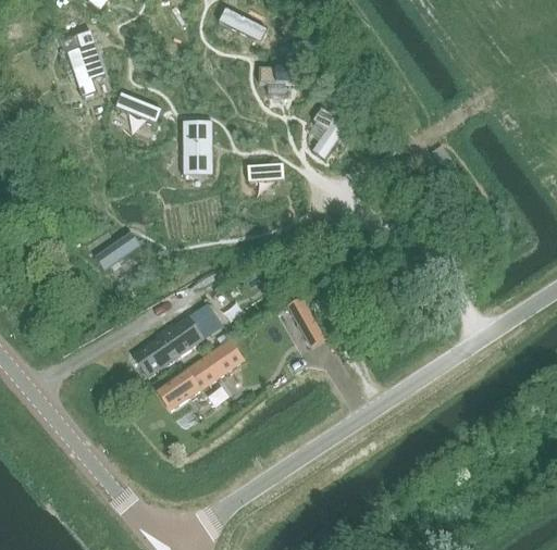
[(90,0),(100,9),(108,0),(90,0)]
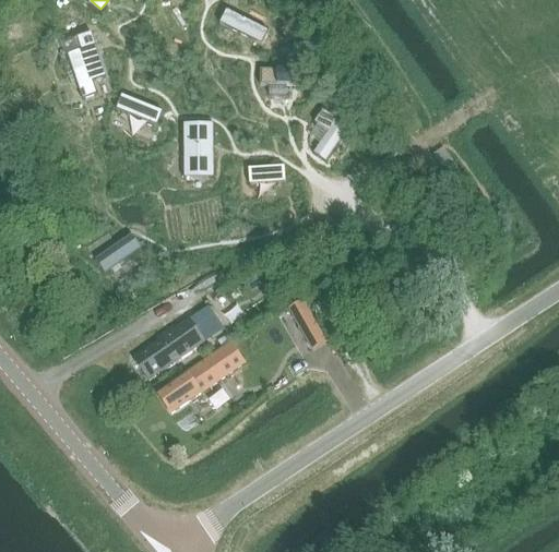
[(227,7),(219,20),(262,40),(269,27),(227,7)]
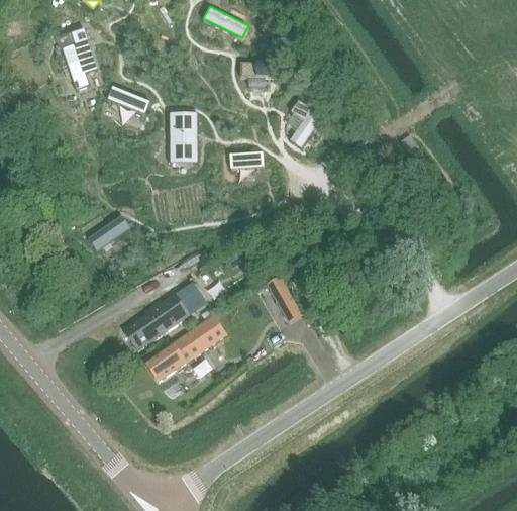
[(75,43),(63,47),(72,77),(76,88),(90,84),(86,72),(98,68),(94,57),(85,27),(72,31),(75,43)]
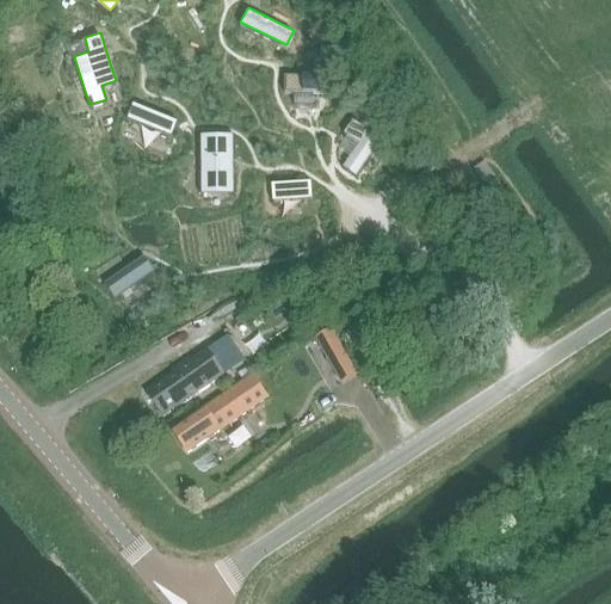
[(285,72),(284,88),(323,90),(323,73),(285,72)]
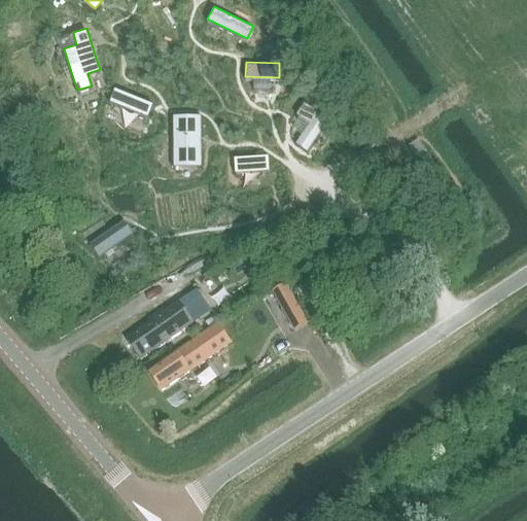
[(115,87),(110,98),(149,114),(153,102),(115,87)]
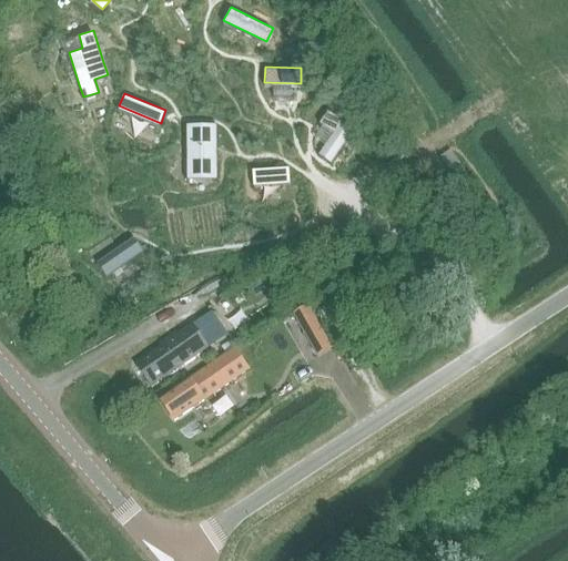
[(333,130),(318,152),(331,160),(355,126),(328,108),(320,121),(333,130)]
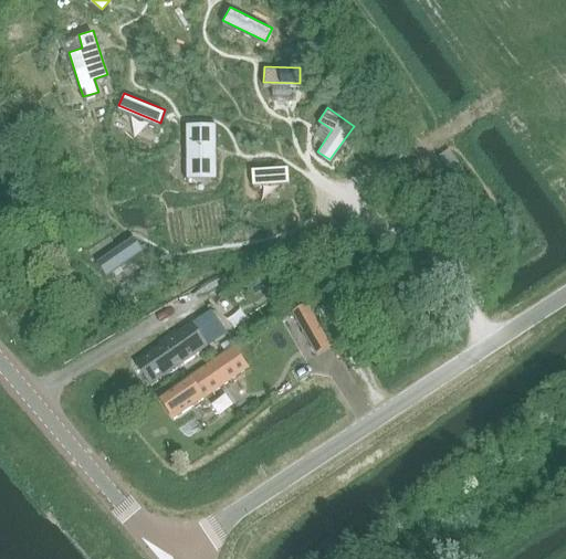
[(216,120),(186,120),(186,176),(216,176),(216,120)]
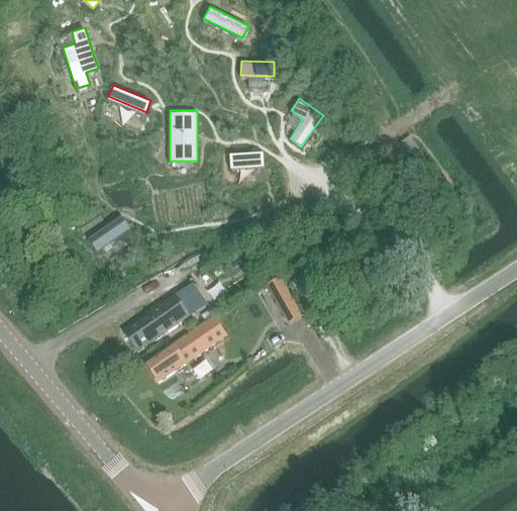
[(263,150),(230,152),(231,167),(264,165),(263,150)]
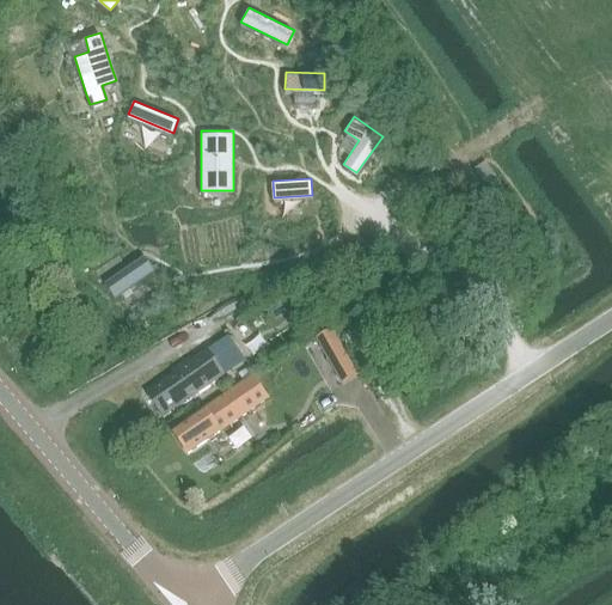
[(144,254),(104,280),(115,295),(153,268),(144,254)]
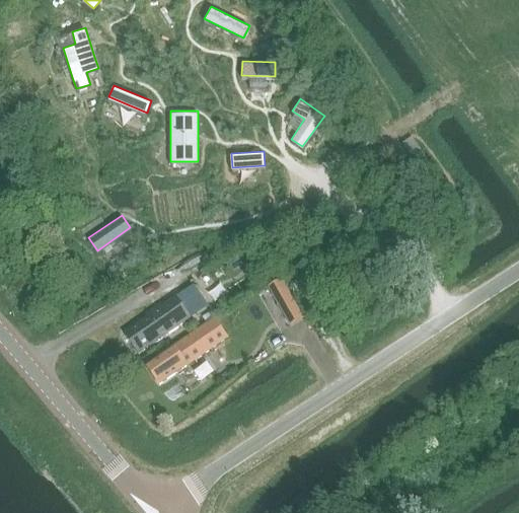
[(276,223),(263,231),(268,239),(281,232),(276,223)]
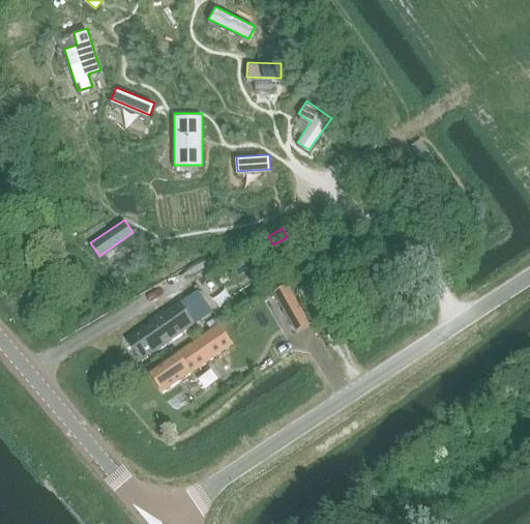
[(310,273),(299,280),(310,297),(320,291),(310,273)]
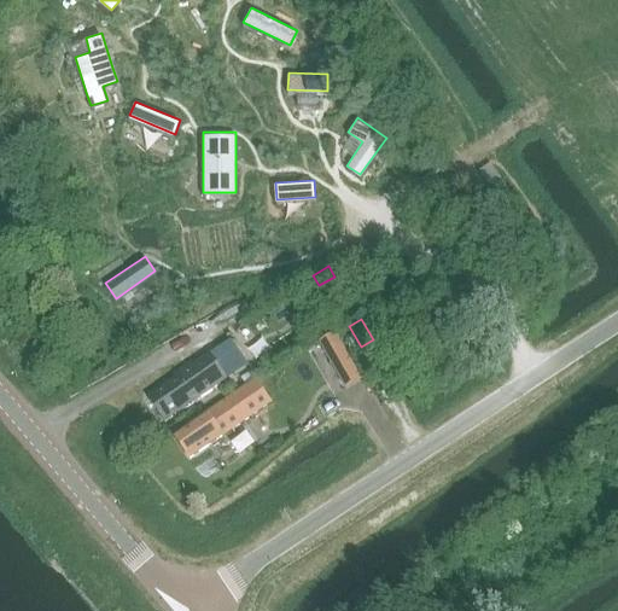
[(332,362),(348,353),(334,327),(318,337),(332,362)]
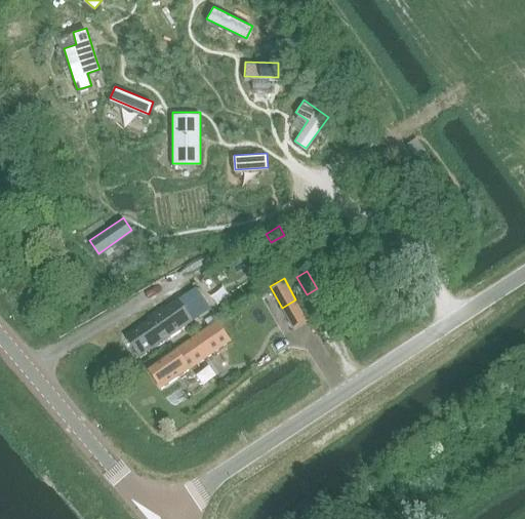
[(139,354),(210,306),(195,284),(125,332),(139,354)]
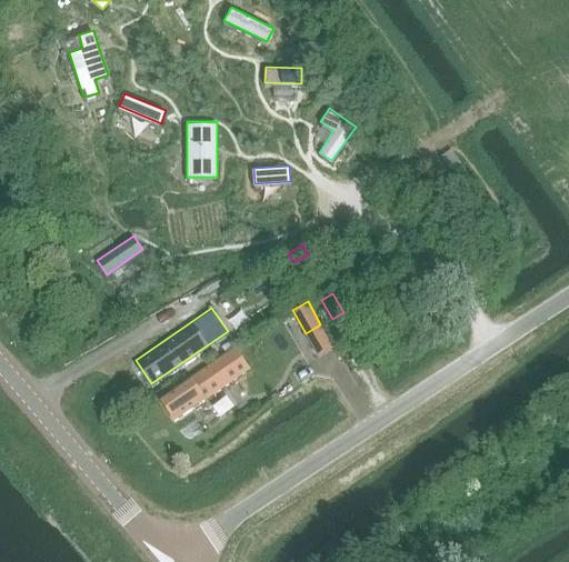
[(175,417),(248,364),(232,344),(160,397),(175,417)]
